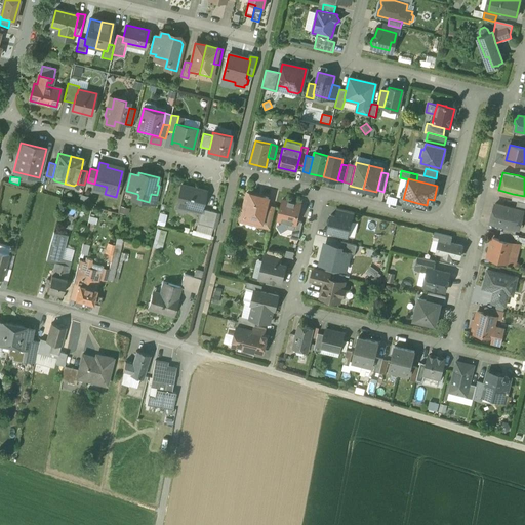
[(206,191),(184,186),(178,204),(188,206),(187,209),(195,211),(195,208),(201,209),(206,191)]
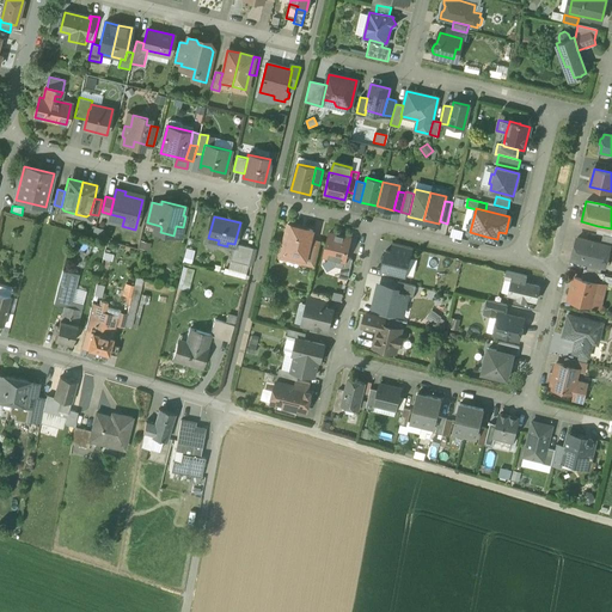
[(301,227),(288,225),(286,236),(289,236),(286,254),(306,258),(311,240),(313,231),(304,228),(304,230),(301,228),(301,227)]
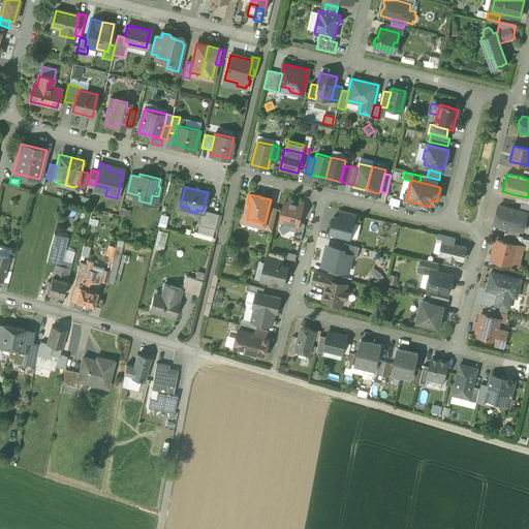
[(528,197),(517,195),(516,201),(521,203),(528,204),(528,197)]
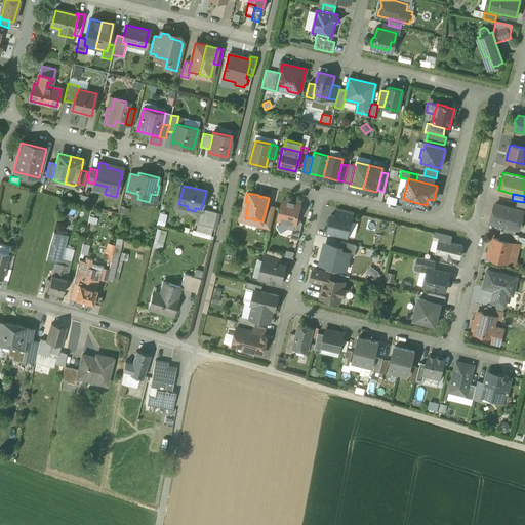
[(294,202),(288,200),(288,201),(283,199),(278,219),(285,220),(289,228),(292,229),(294,229),(296,220),(300,204),(294,202)]
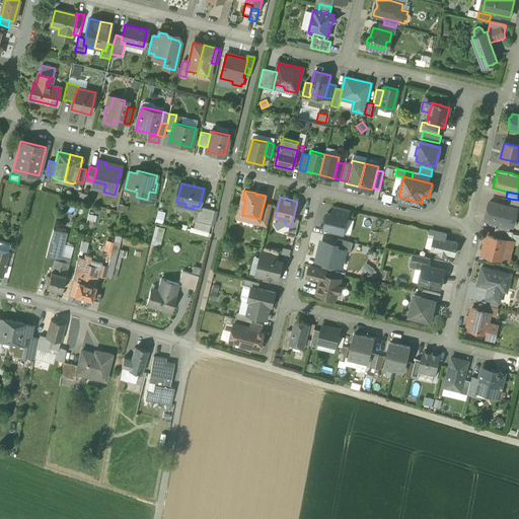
[(413,201),(398,197),(396,204),(411,208),(413,201)]
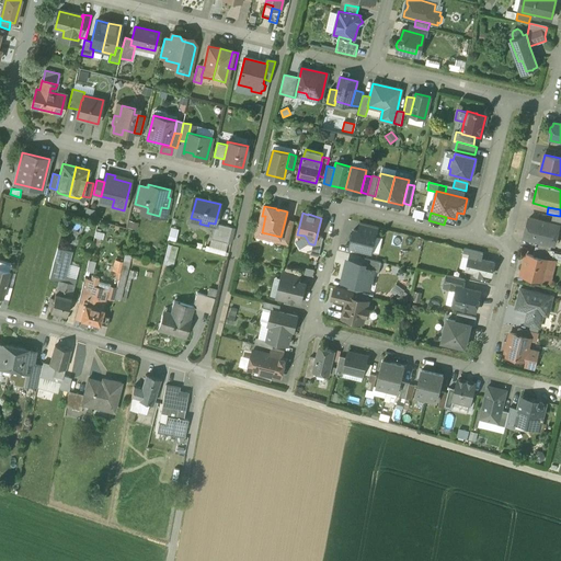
[(560,216),(552,215),(550,224),(559,225),(557,232),(560,232),(560,216)]
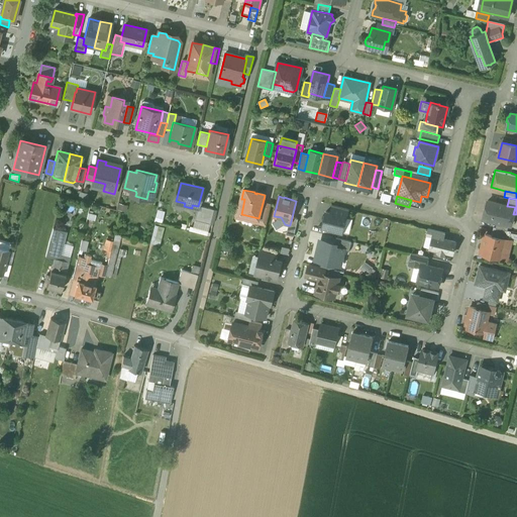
[(507,206),(488,201),(483,218),(497,222),(508,224),(510,225),(513,214),(515,207),(507,206)]
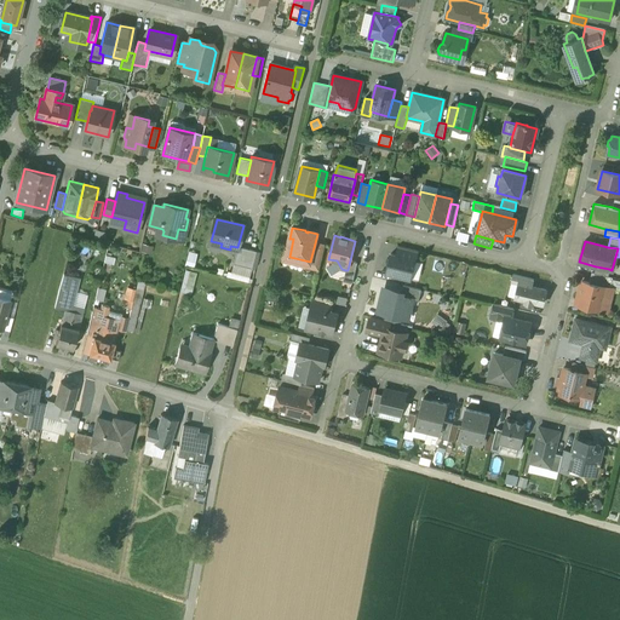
[(151,247),(142,244),(139,252),(150,254),(151,247)]
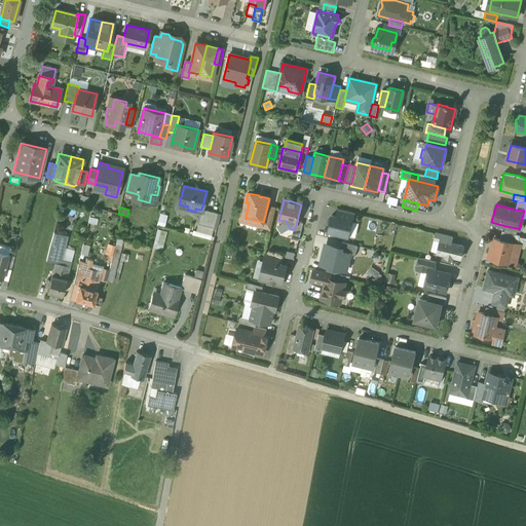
[(267,207),(263,222),(262,224),(270,226),(275,209),(267,207)]
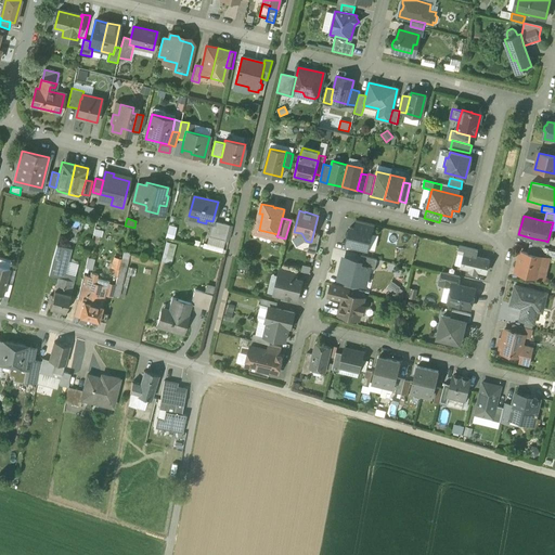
[(216,221),(215,226),(211,224),(208,236),(224,241),(229,224),(216,221)]
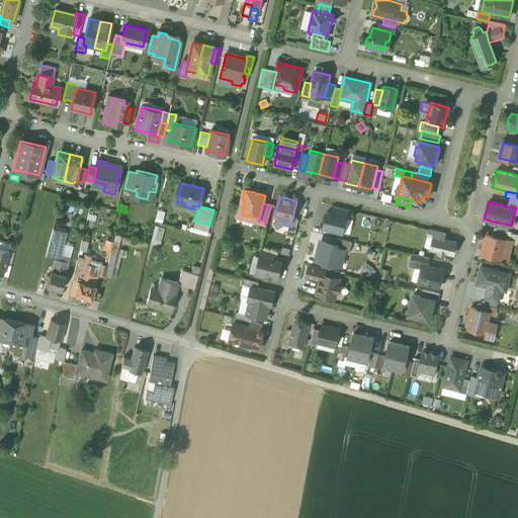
[(349,210),(332,206),(330,212),(347,217),(347,218),(349,210)]
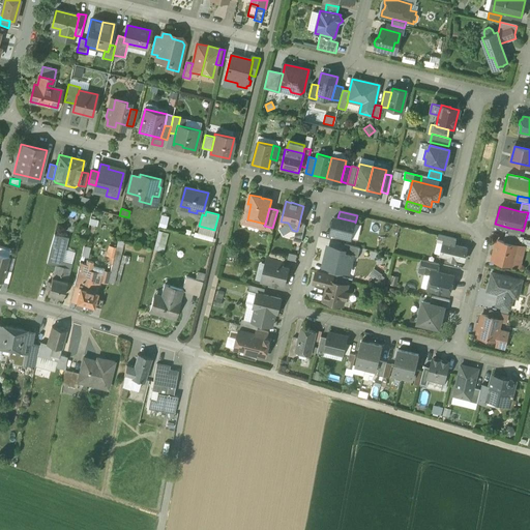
[(168,217),(160,215),(158,226),(165,228),(168,217)]
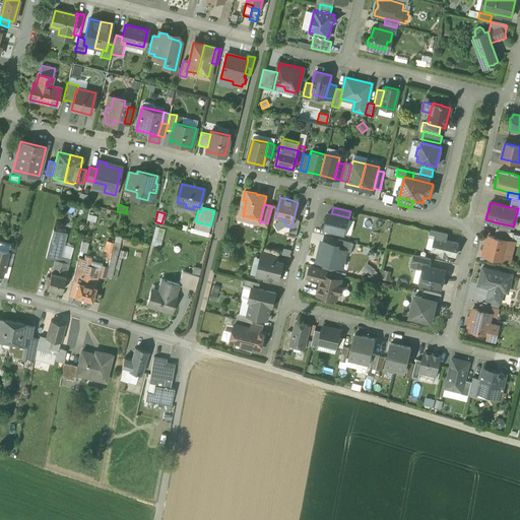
[(331,213),(327,213),(327,216),(324,218),(325,221),(323,230),(344,235),(344,234),(343,234),(345,226),(346,226),(348,218),(348,217),(331,213)]
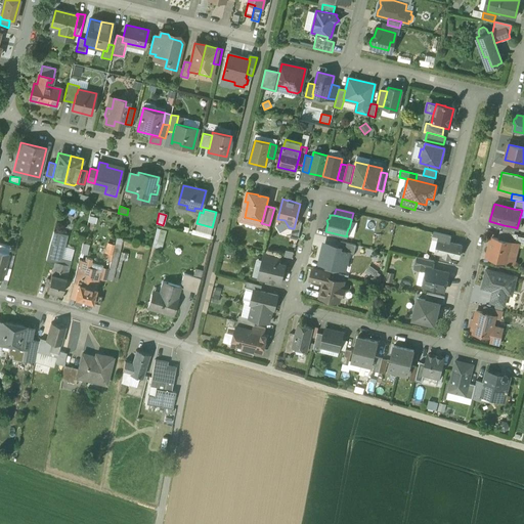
[(302,222),(296,220),(294,228),(292,228),(290,237),(298,239),(302,222)]
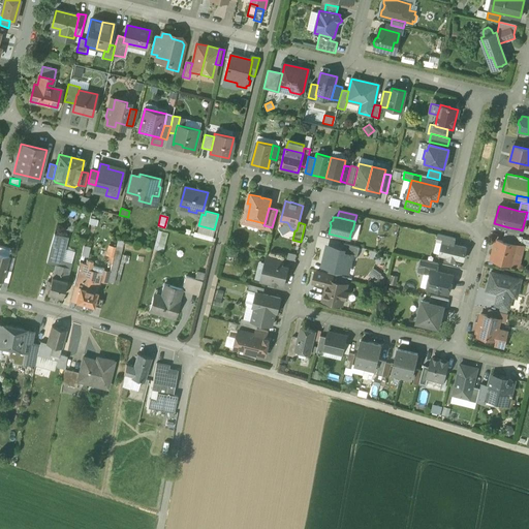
[(520,229),(508,227),(506,232),(519,236),(520,229)]
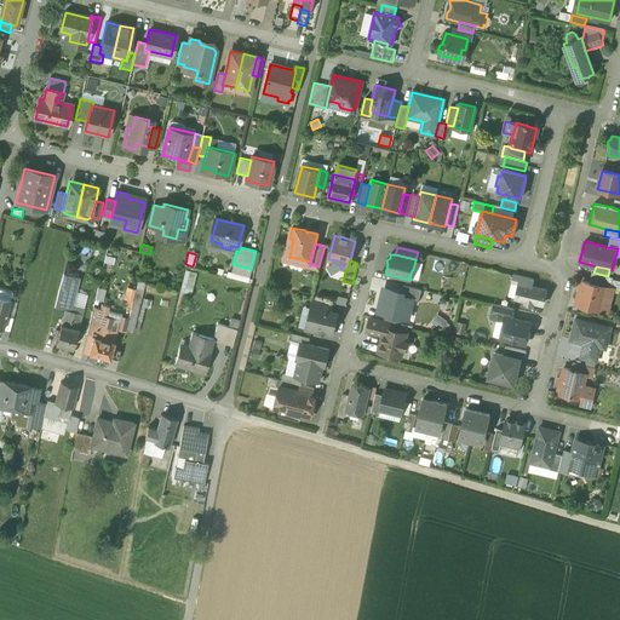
[(184,271),(179,293),(190,296),(195,274),(184,271)]
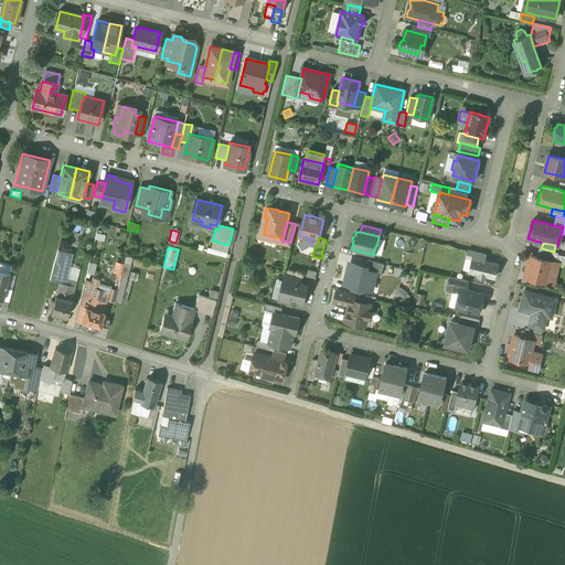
[(541,248),(539,248),(536,258),(552,262),(552,263),(555,264),(558,253),(541,248)]
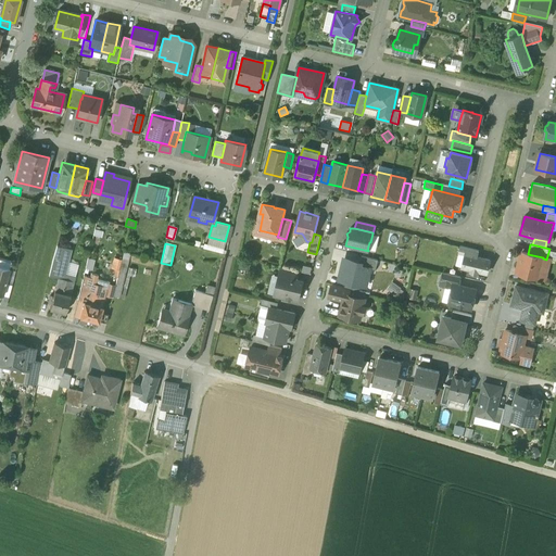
[(71,249),(57,245),(49,276),(59,278),(55,291),(70,295),(75,276),(64,274),(71,249)]
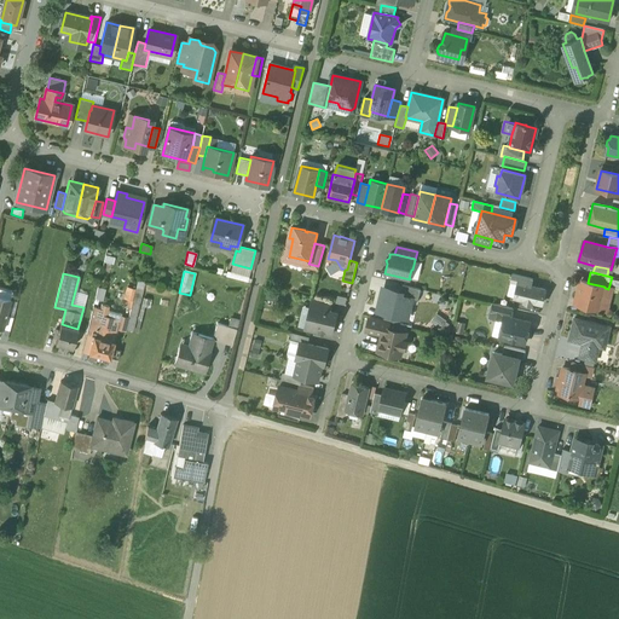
[(533,279),(512,275),(510,282),(518,284),(518,283),(531,287),(533,279)]
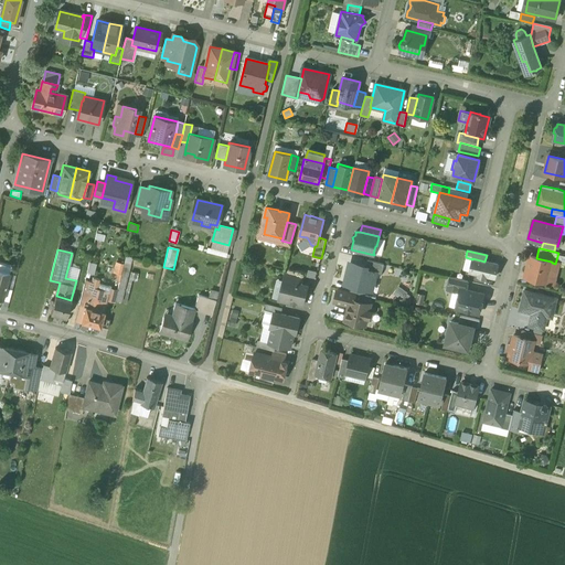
[(536,258),(531,256),(525,277),(546,281),(552,263),(552,262),(536,258)]
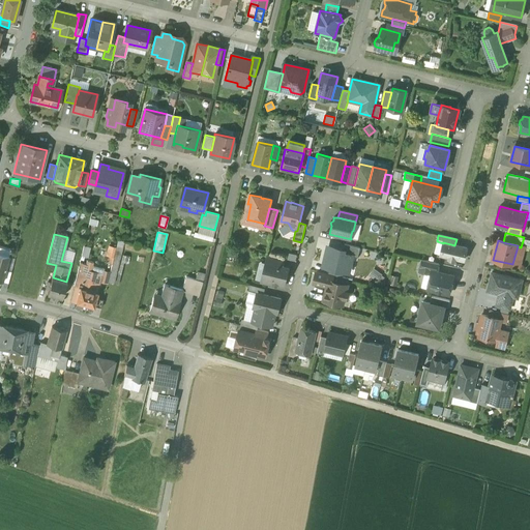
[(454,245),(443,242),(443,243),(440,255),(448,257),(448,259),(454,260),(455,258),(464,260),(467,247),(454,245)]
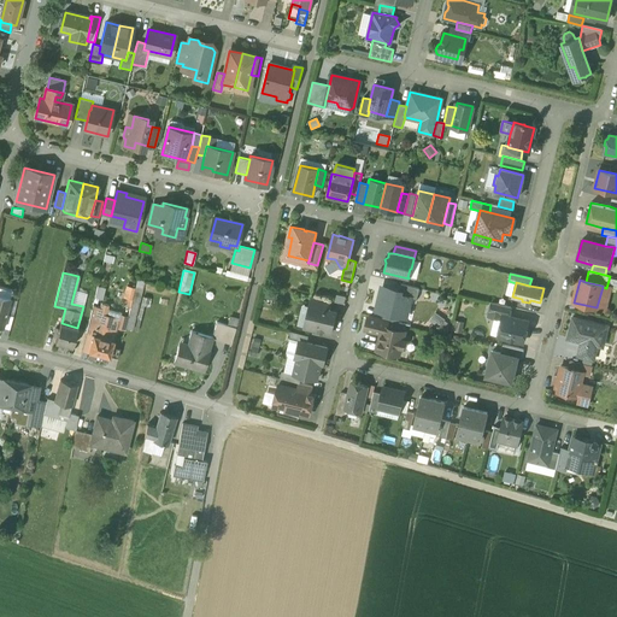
[(419,288),(401,283),(399,291),(410,294),(409,298),(416,300),(419,288)]
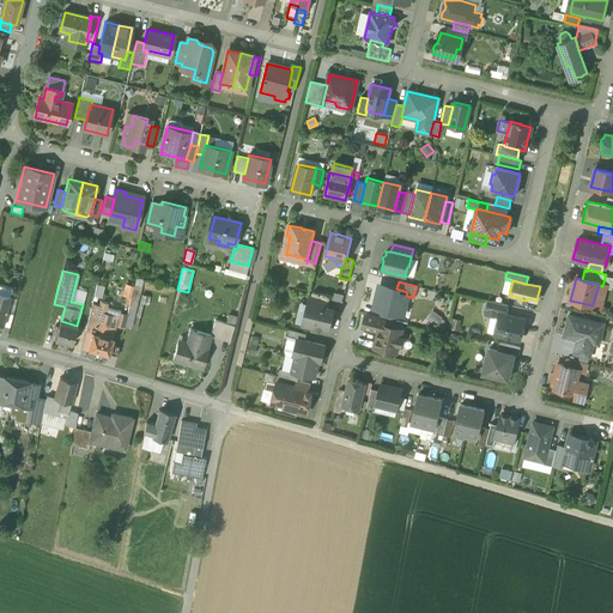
[(13,289),(0,284),(0,304),(7,307),(13,289)]
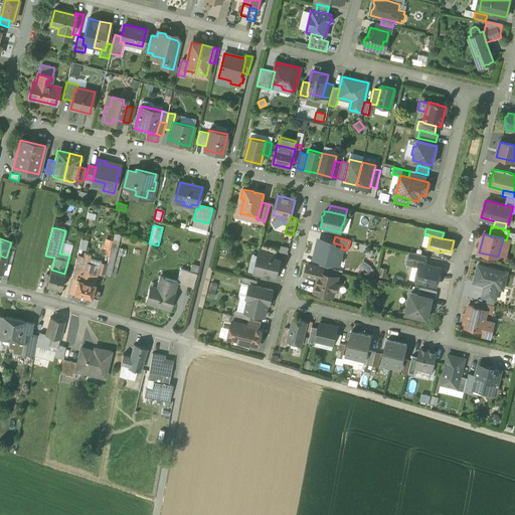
[(333,242),(319,239),(315,259),(320,261),(334,264),(339,261),(341,248),(342,245),(333,242)]
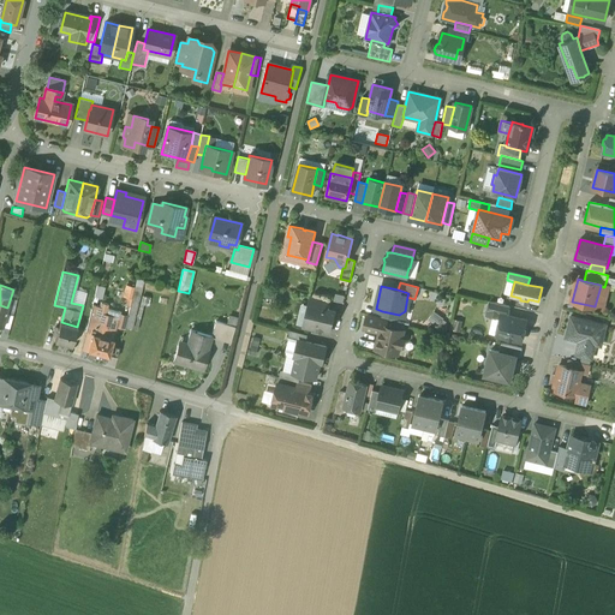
[(266,288),(263,298),(275,300),(278,291),(266,288)]
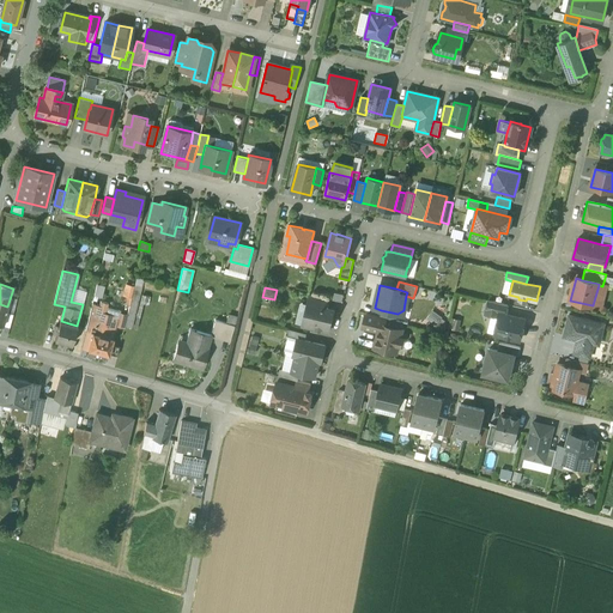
[(329,299),(309,295),(307,304),(319,307),(320,307),(327,308),(329,299)]
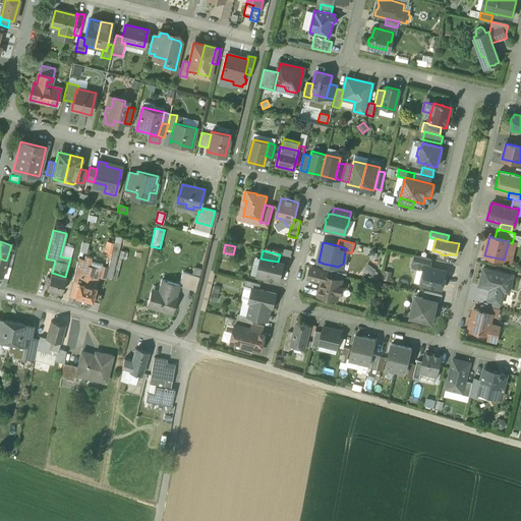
[(431,259),(415,255),(412,267),(423,269),(424,266),(429,267),(431,259)]
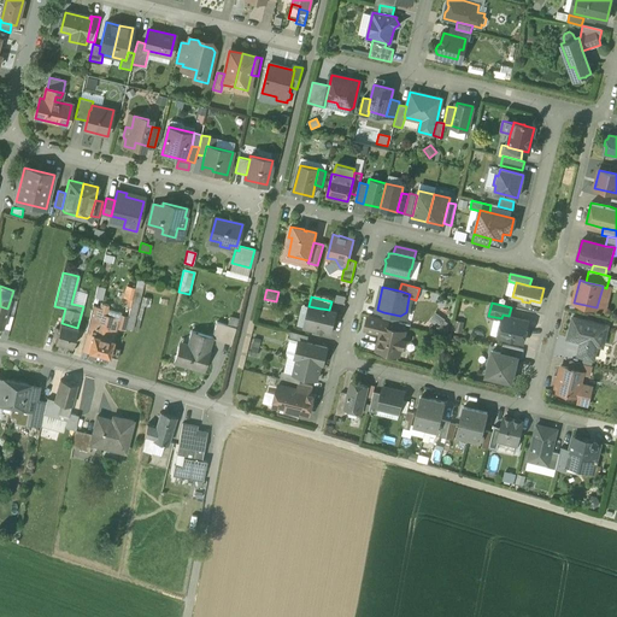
[(89,352),(109,357),(117,327),(125,329),(129,317),(121,315),(119,319),(106,316),(109,305),(101,304),(100,307),(93,306),(86,333),(94,335),(89,352)]
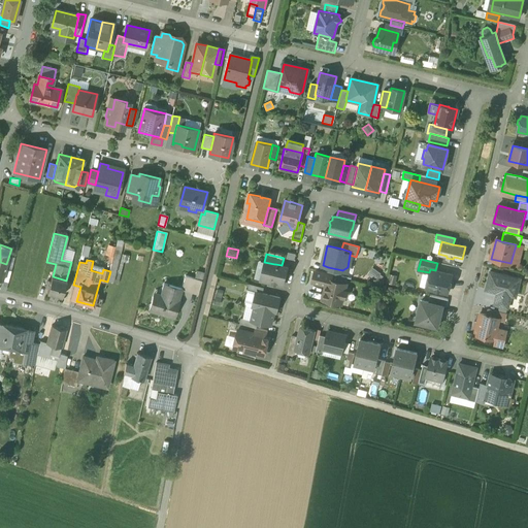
[(275,264),(274,264),(264,262),(260,279),(283,286),(288,266),(282,265),(275,264)]
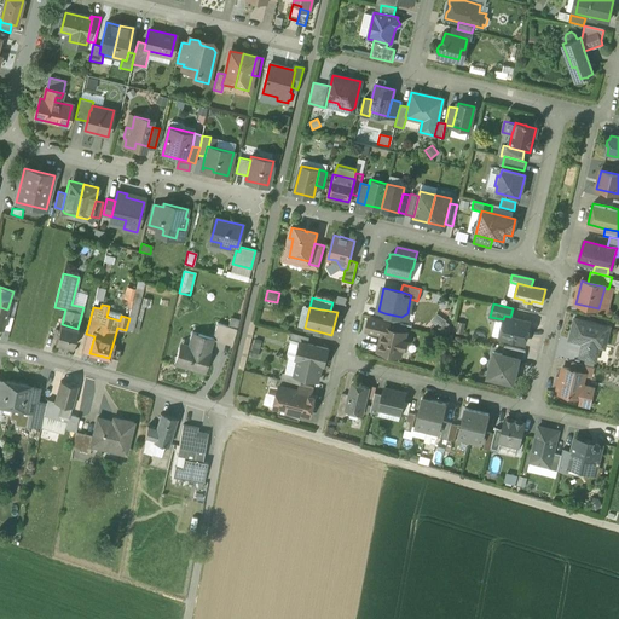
[(13,314),(7,312),(3,327),(10,329),(13,314)]
